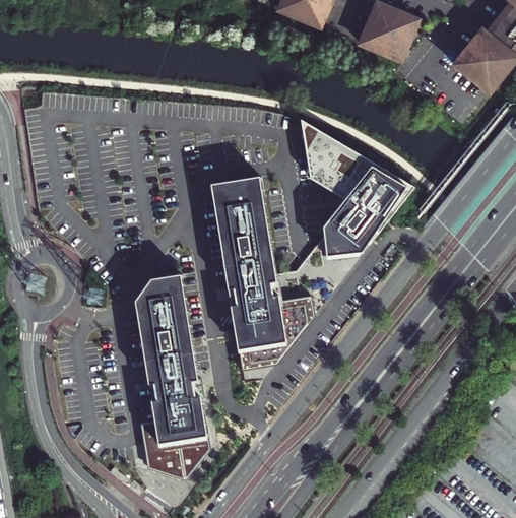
[(317,23),(325,0),(277,0),(275,6),(317,23)]
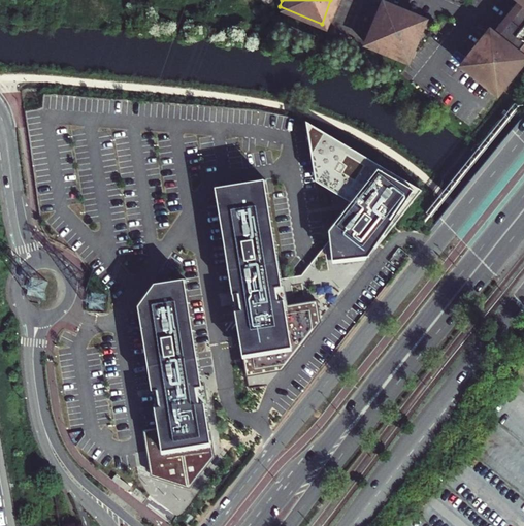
[(403,57),(419,19),(420,19),(420,17),(420,15),(411,11),(411,12),(400,10),(395,8),(388,3),(388,2),(384,0),(378,0),(361,40),(403,57)]
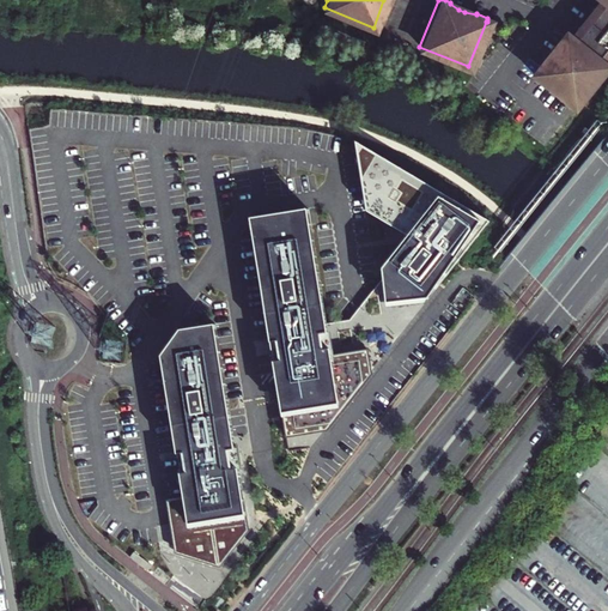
[(542,59),(535,68),(576,101),(607,59),(603,56),(607,49),(607,0),(596,0),(572,31),(567,28),(560,36),(560,37),(559,42),(553,50),(547,56),(543,60),(542,59)]
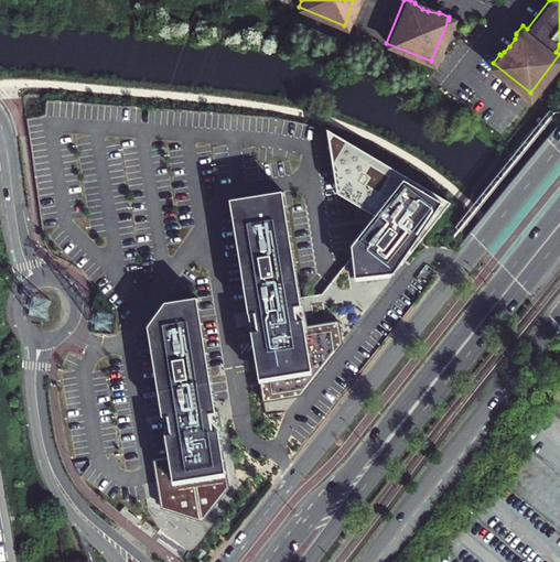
[(355,147),(324,128),(335,192),(373,215),(350,245),(353,278),(390,273),(447,202),(355,147)]
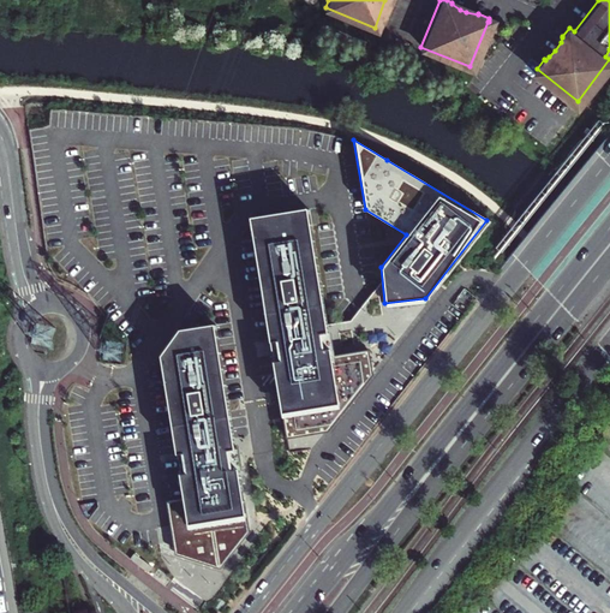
[(324,325),(305,208),(247,218),(268,337),(274,335),(276,351),(270,352),(283,434),(323,427),(345,400),(369,370),(365,349),(329,355),(327,344),(321,344),(318,325),(324,325)]
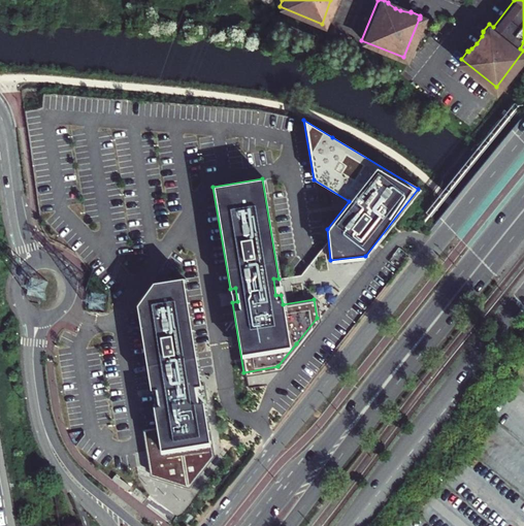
[(197,373),(182,277),(153,282),(136,305),(149,382),(153,382),(156,395),(151,395),(156,426),(140,428),(148,472),(185,484),(210,452),(200,391),(195,392),(193,374),(197,373)]
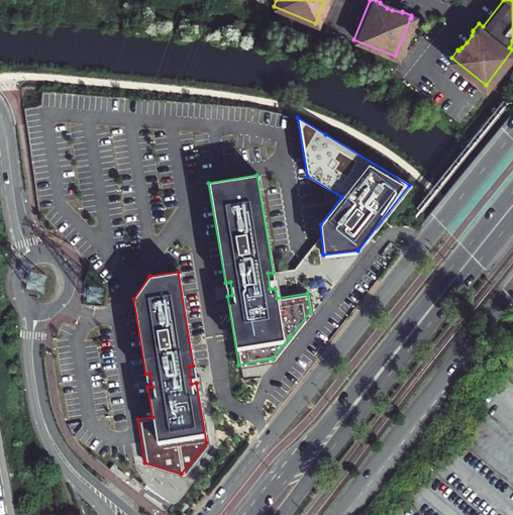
[(110,462),(106,468),(113,473),(117,469),(110,462)]
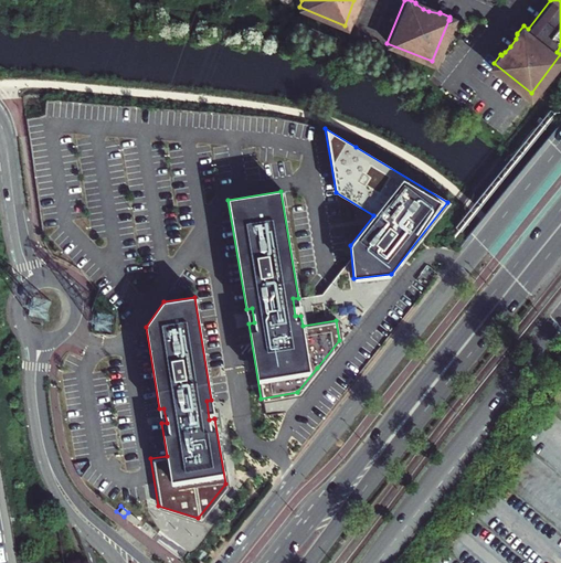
[(128,512),(125,518),(133,523),(136,519),(128,512)]
